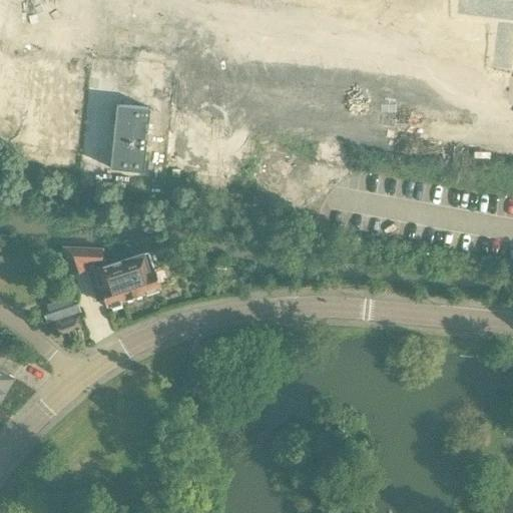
[(236,0),(236,6),(241,7),(242,0),(265,0),(264,9),(280,11),(281,0),(236,0)]
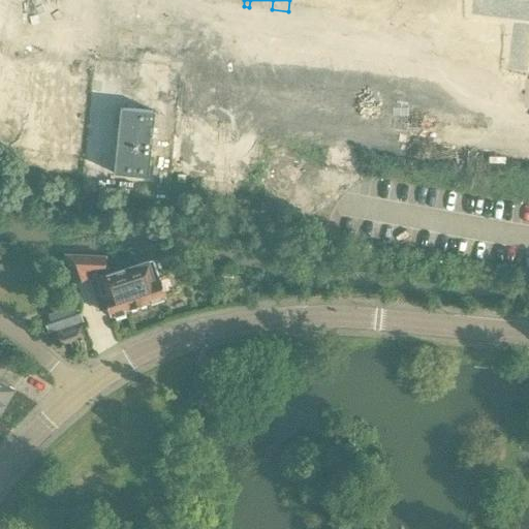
[(120,107),(113,174),(148,177),(154,112),(120,107)]
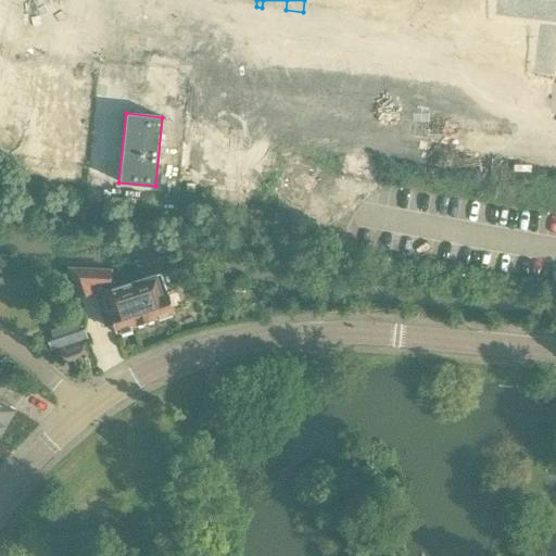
[(285,154),(278,206),(297,209),(297,206),(310,209),(314,209),(321,151),(301,148),(300,160),(286,159),(286,154),(285,154)]
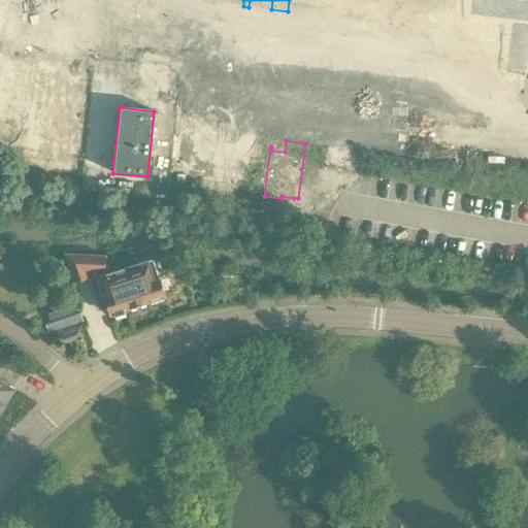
[(320,152),(315,202),(332,204),(332,203),(348,204),(355,149),(336,146),(335,158),(322,156),(322,153),(320,152)]
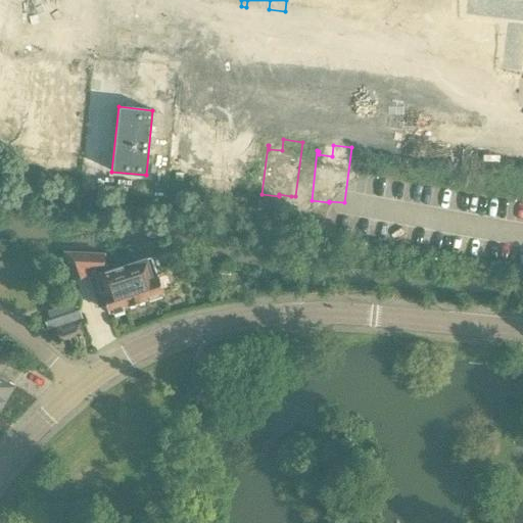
[(351,147),(344,202),(360,204),(361,204),(360,206),(377,208),(384,159),(382,158),(381,162),(368,160),(370,150),(351,147)]
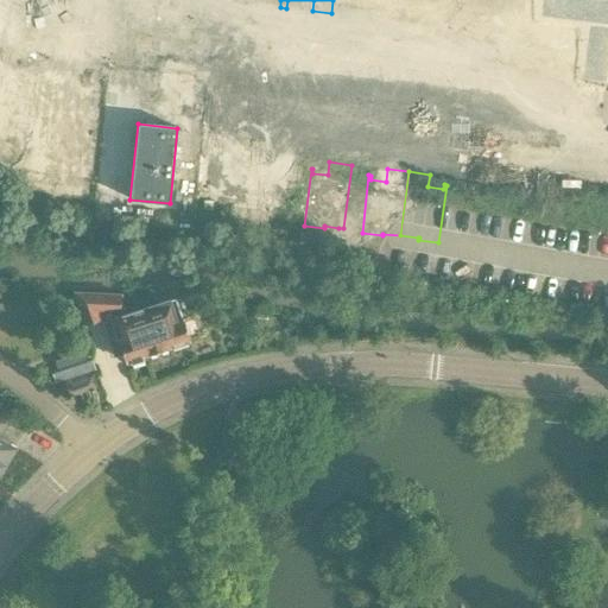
[(596,239),(594,261),(607,263),(607,226),(606,241),(596,239)]
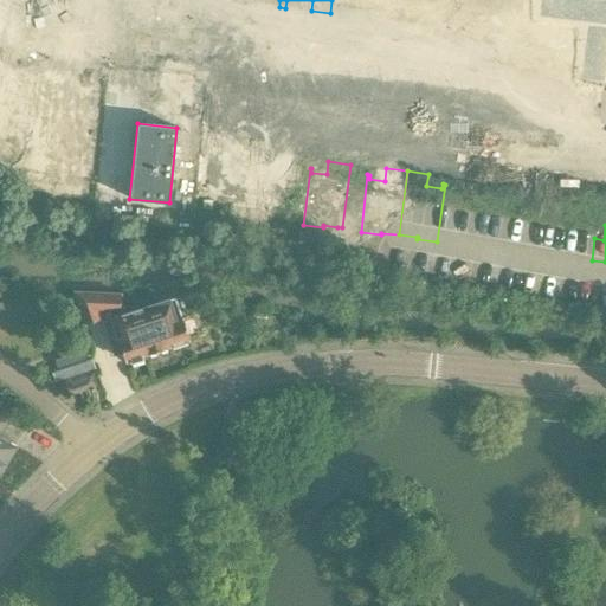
[(118,310),(120,294),(73,291),(84,323),(101,318),(97,309),(118,310)]
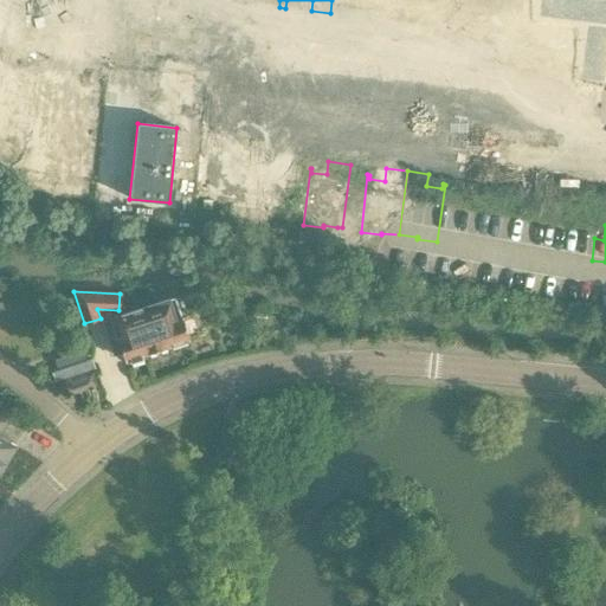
[(117,316),(103,321),(114,353),(122,350),(124,360),(129,359),(130,362),(143,358),(142,354),(189,339),(182,317),(181,317),(174,297),(123,314),(123,315),(120,316),(118,314),(117,315),(117,316)]
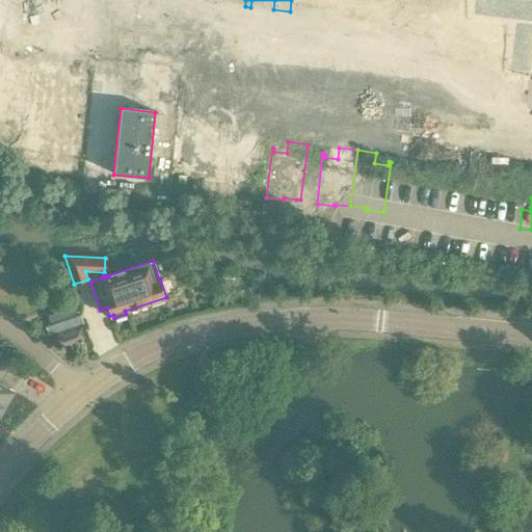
[(51,326),(45,328),(47,336),(60,343),(76,338),(83,324),(81,316),(75,318),(72,309),(48,316),(48,317),(51,326)]
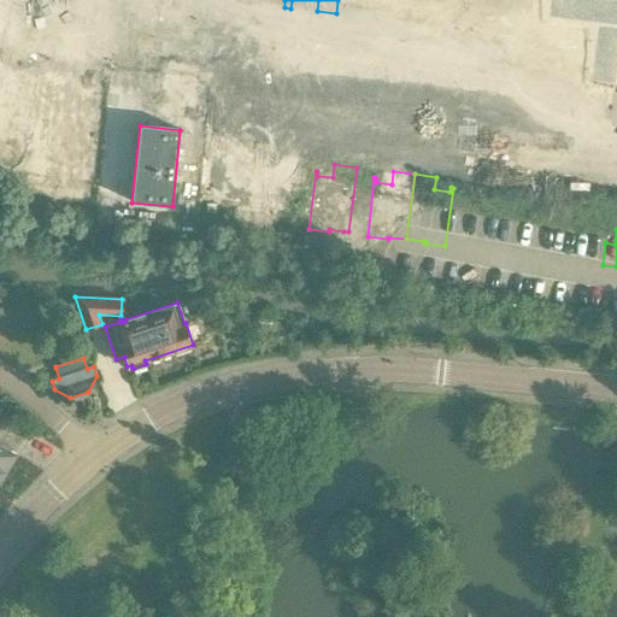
[(0,425),(0,480),(16,456),(0,445),(0,444),(9,430),(1,425),(0,425)]
